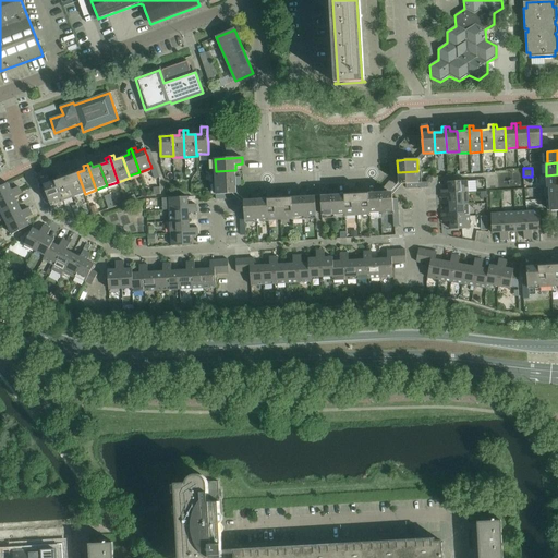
[(235,170),(216,171),(216,183),(241,181),(241,178),(235,178),(235,170)]
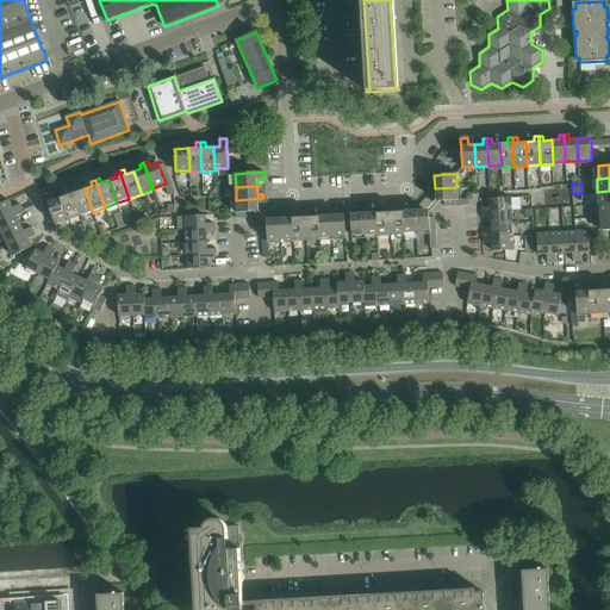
[(75,187),(70,188),(81,216),(93,212),(85,188),(76,192),(75,187)]
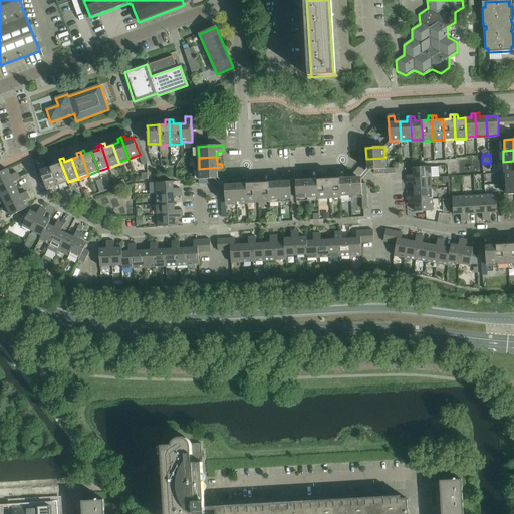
[(366,171),(370,171),(370,170),(374,170),(378,170),(383,169),(386,169),(384,158),(366,159),(366,170),(366,171)]
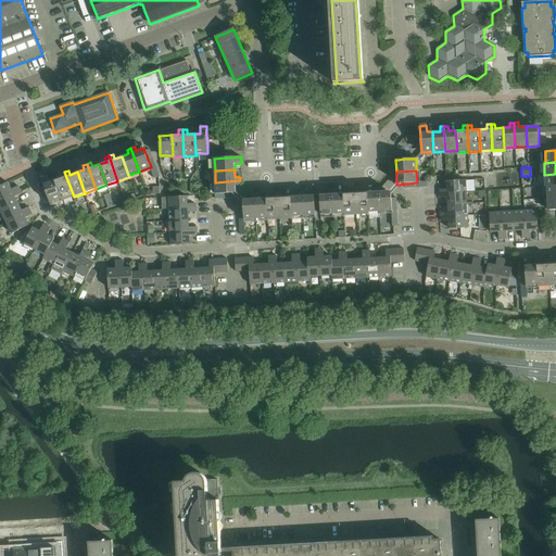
[(62,177),(54,180),(62,199),(61,199),(62,201),(74,197),(64,172),(61,173),(62,177)]
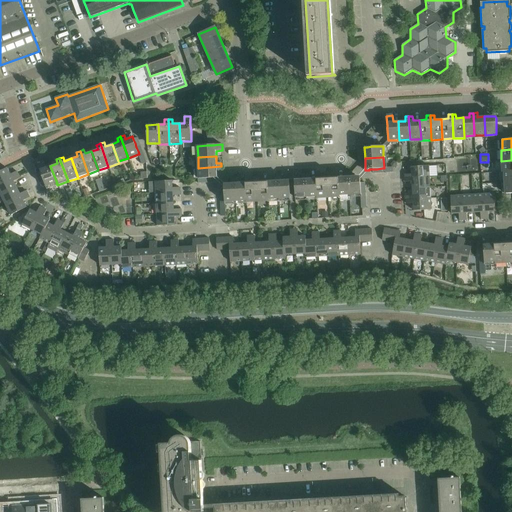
[(511,160),(501,161),(502,172),(504,172),(511,171),(511,160)]
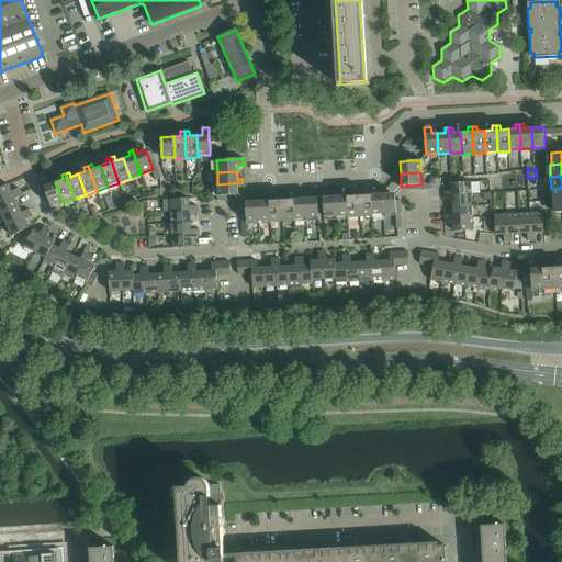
[(45,189),(47,194),(48,199),(49,203),(51,205),(62,201),(63,201),(55,182),(51,183),(48,177),(42,179),(45,189)]
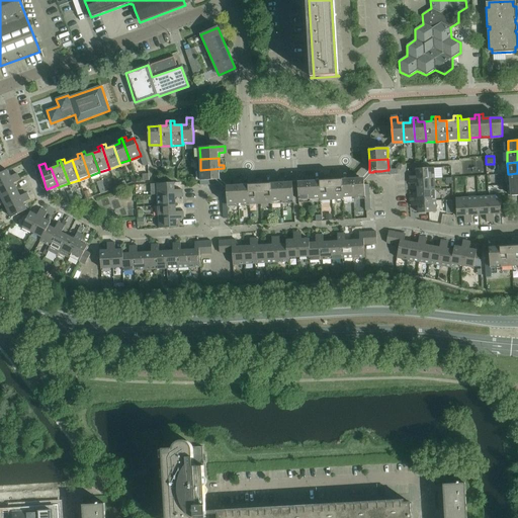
[(220,180),(220,179),(220,172),(224,172),(224,168),(200,170),(201,181),(204,181),(208,181),(212,180),(217,180),(217,181),(220,180)]
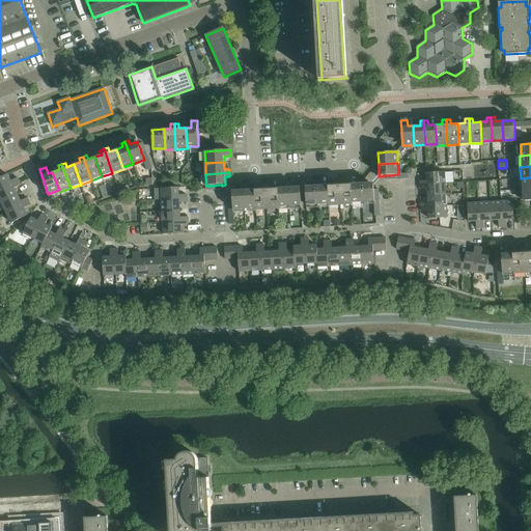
[(420,182),(420,186),(445,184),(445,172),(426,173),(427,180),(420,182)]
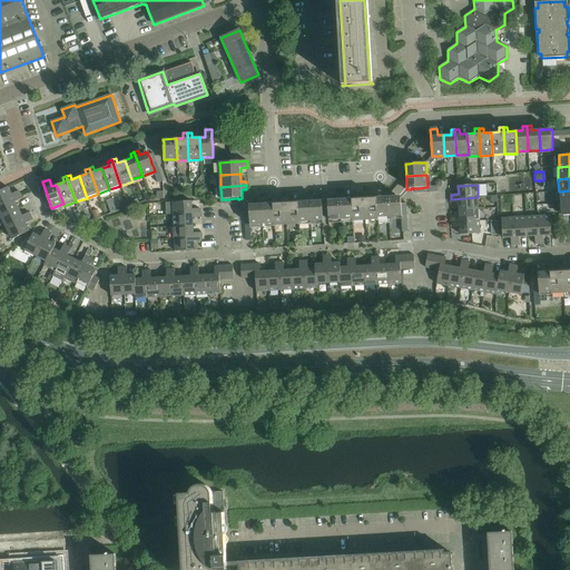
[(0,190),(0,205),(20,195),(19,192),(11,195),(8,187),(0,190)]
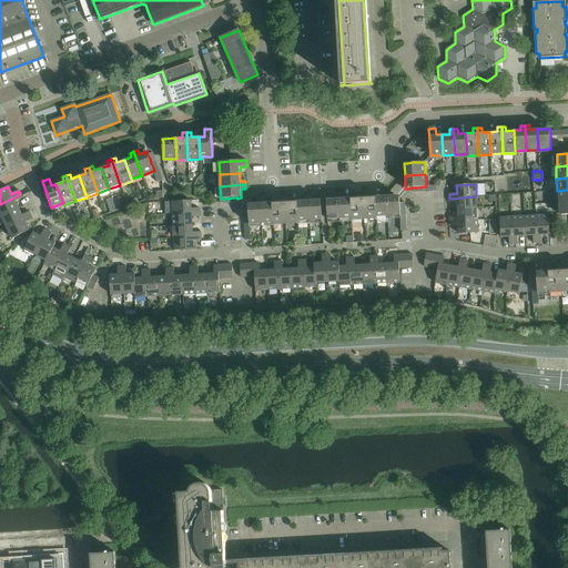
[(405,189),(405,188),(403,190),(398,195),(399,195),(399,199),(401,199),(406,192),(409,189),(405,189)]
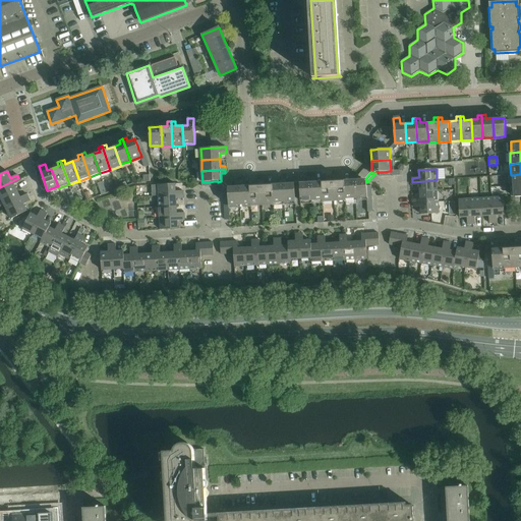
[(351,179),(344,180),(345,199),(356,198),(354,175),(351,175),(351,179)]
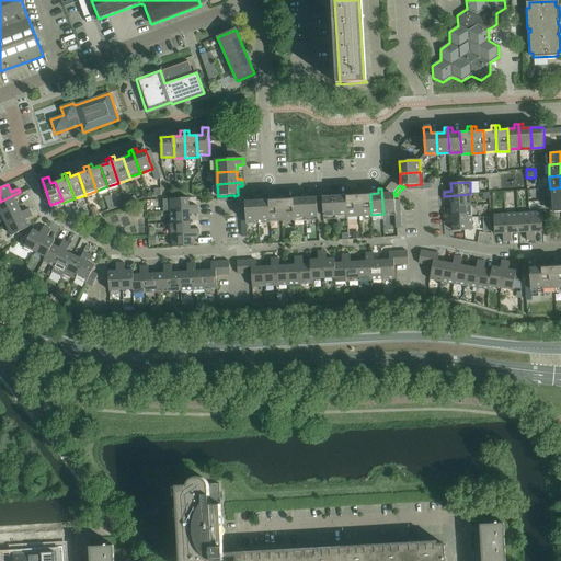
[(386,189),(381,189),(384,214),(396,213),(396,210),(396,206),(395,201),(395,196),(395,193),(393,193),(386,193),(386,189)]
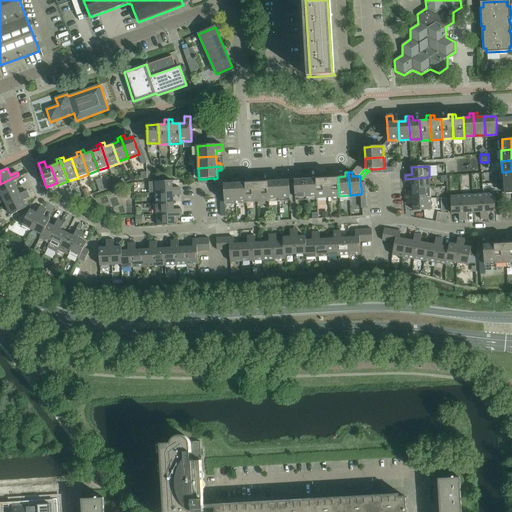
[(323,178),(316,178),(317,197),(317,199),(328,198),(327,173),(323,173),(323,178)]
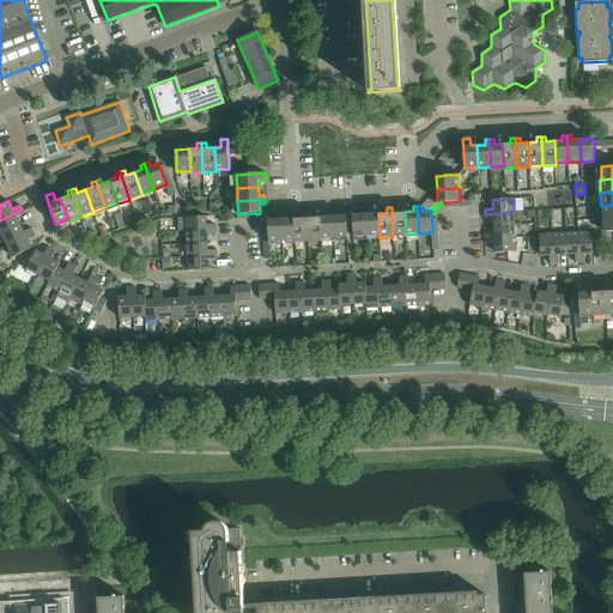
[(396,207),(392,207),(393,237),(407,236),(406,235),(405,212),(396,212),(396,207)]
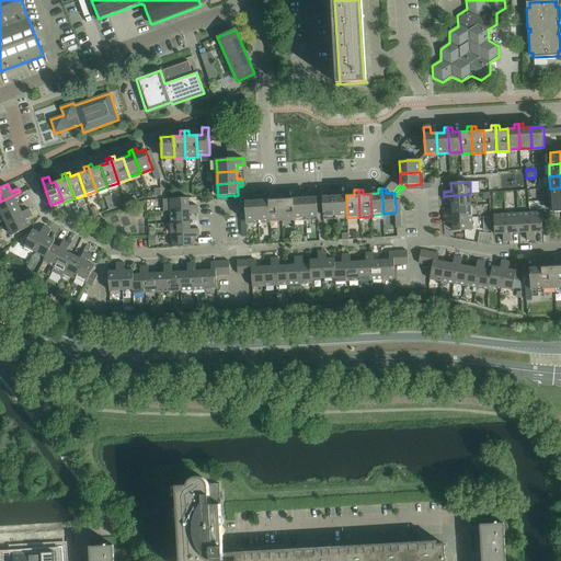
[(309,193),(305,193),(306,218),(318,217),(317,201),(322,199),(323,217),(336,216),(334,191),(330,192),(331,196),(309,197),(309,193)]
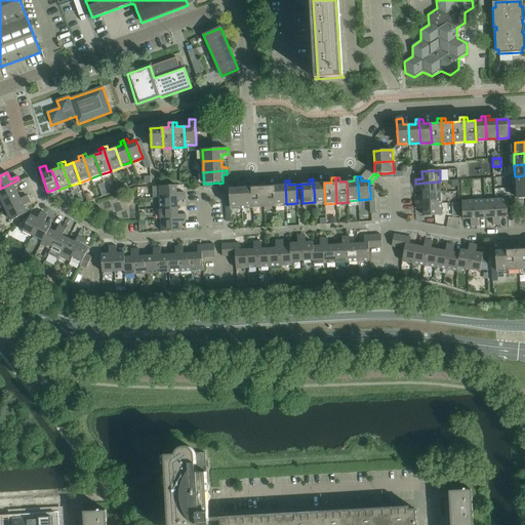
[(317,178),(313,178),(315,202),(325,202),(324,183),(317,184),(317,178)]
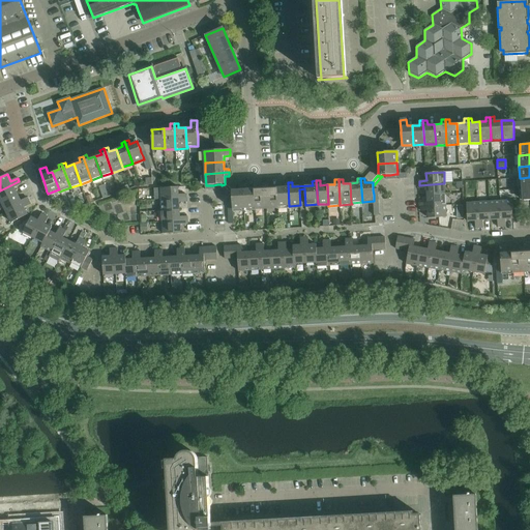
[(19,181),(0,190),(0,200),(1,203),(18,195),(15,188),(21,184),(19,181)]
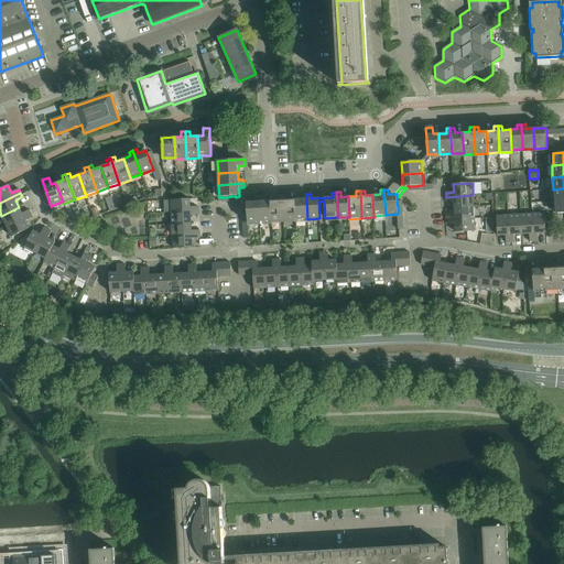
[(302,199),(294,199),(295,220),(296,220),(307,219),(306,194),(302,194),(302,199)]
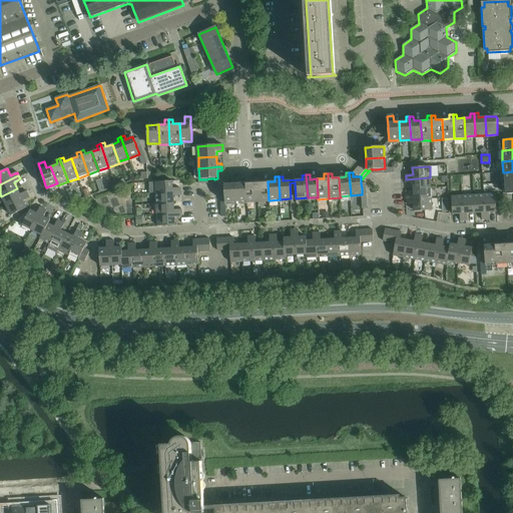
[(217,178),(214,179),(218,182),(223,187),(224,187),(224,183),(221,180),(217,177),(217,178)]
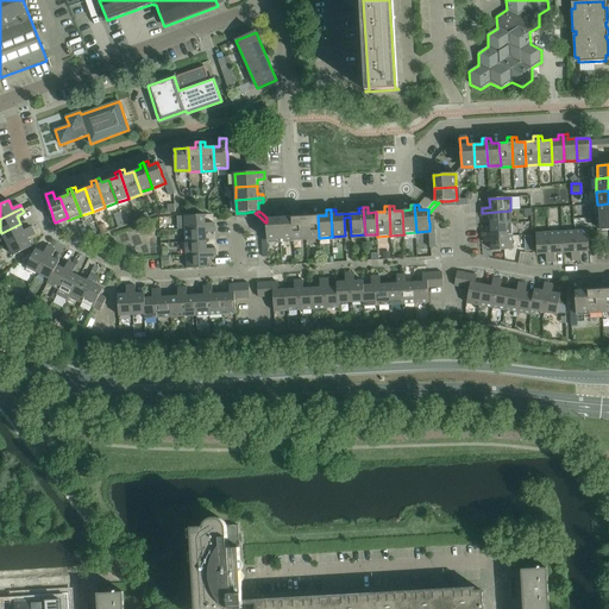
[(301,217),(293,217),(294,239),(293,239),(293,242),(307,240),(305,211),(300,212),(301,217)]
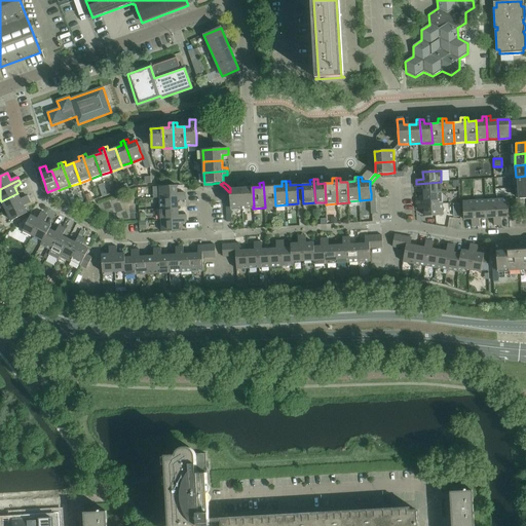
[(267,182),(263,182),(265,208),(276,207),(276,205),(275,205),(274,186),(267,186),(267,182)]
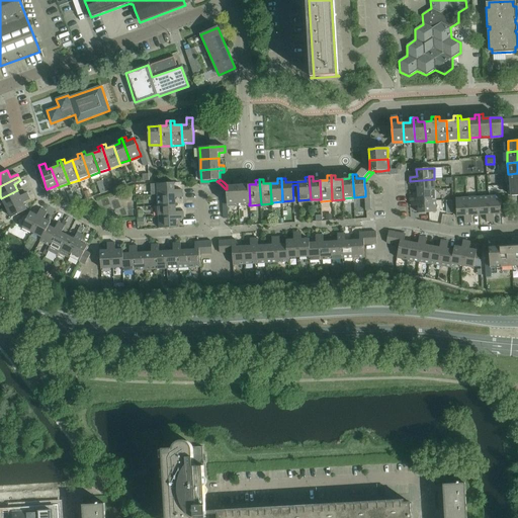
[(434,179),(410,181),(410,185),(417,184),(418,191),(435,190),(434,179)]
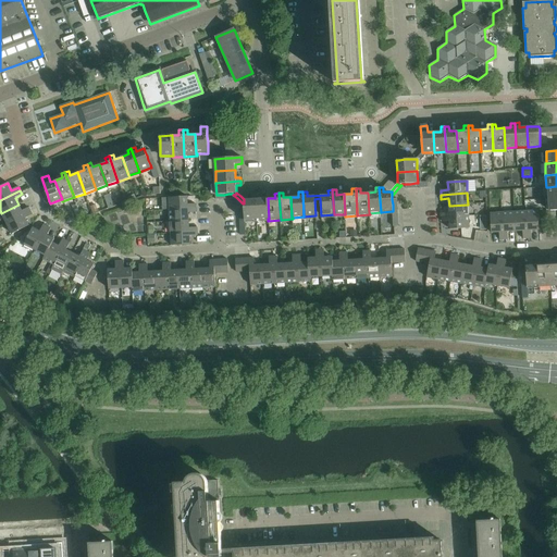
[(259,194),(256,195),(257,219),(268,219),(269,219),(268,198),(260,199),(259,194)]
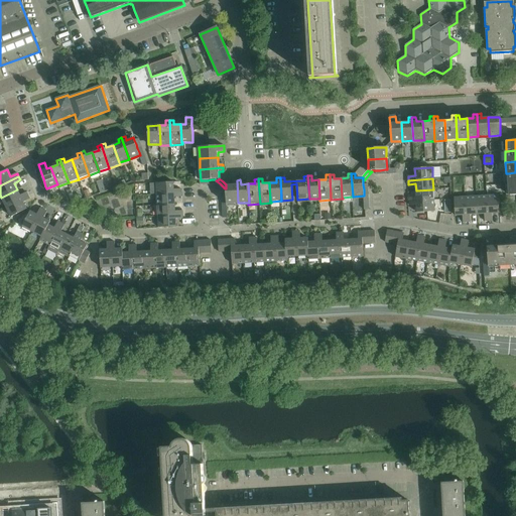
[(237,180),(233,180),(233,184),(226,184),(226,188),(226,192),(226,198),(227,202),(227,204),(238,203),(237,180)]
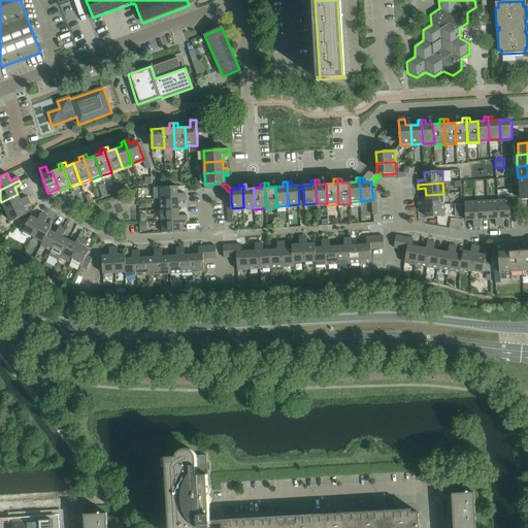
[(160,199),(186,198),(186,194),(178,194),(177,187),(160,188),(154,188),(154,199),(160,199)]
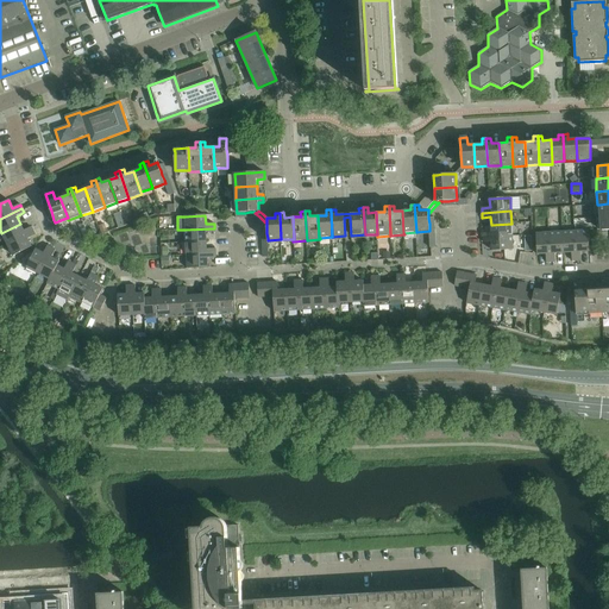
[(20,224),(1,233),(7,244),(33,231),(31,227),(24,231),(20,224)]
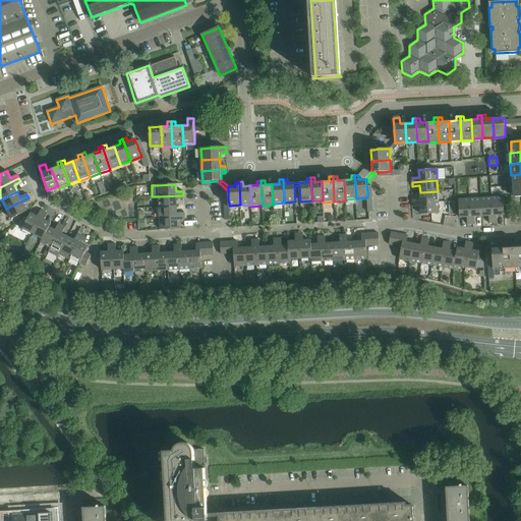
[(413,199),(413,204),(439,203),(438,191),(420,192),(420,199),(413,199)]
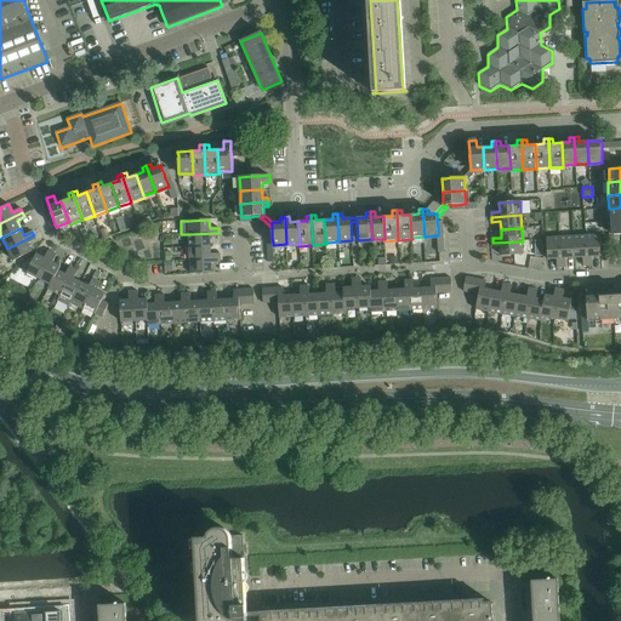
[(218,233),(188,234),(189,248),(210,246),(210,238),(218,237),(218,233)]
